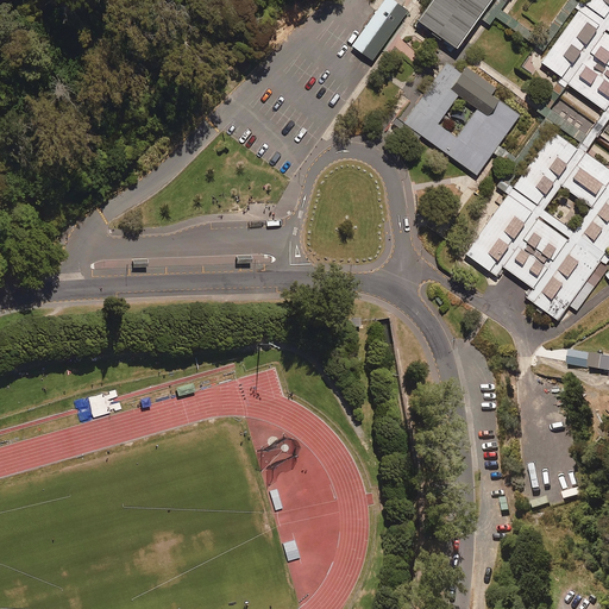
[(407,8),(395,0),(381,0),(376,8),(351,43),(371,58),(407,8)]
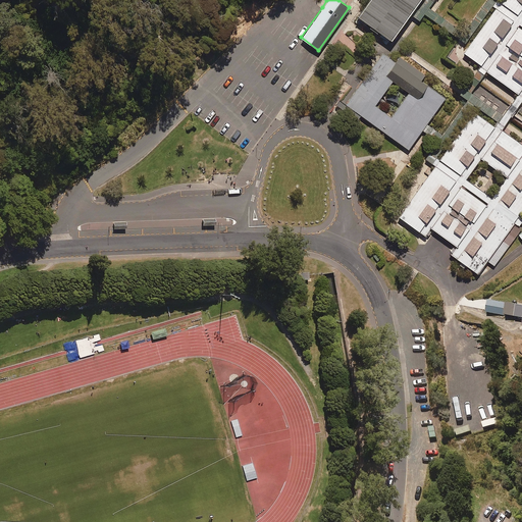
[(356,13),(389,38),(417,0),(432,0),(433,0),(364,0),(365,0),(356,13)]
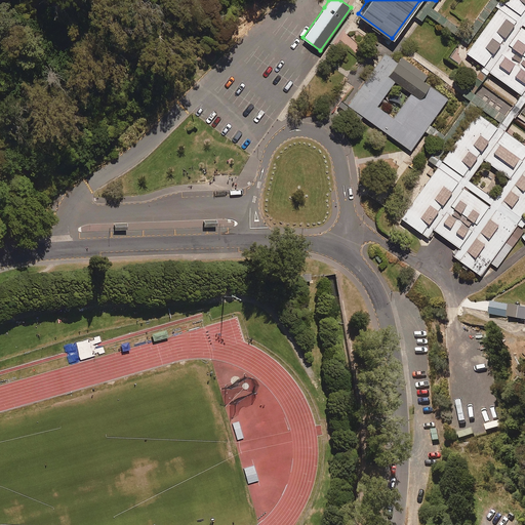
[(524,0),(499,0),(463,51),(524,94),(524,0)]
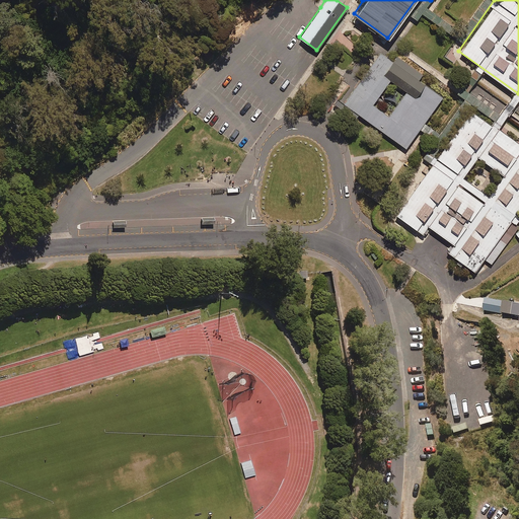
[(418,79),(422,73),(396,55),(392,61),(379,51),(342,103),(336,99),(329,108),(351,123),(357,114),(405,148),(442,96),(418,79)]
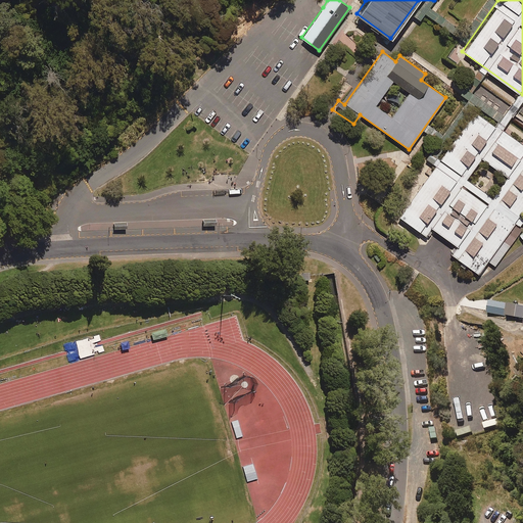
[(457,246),(450,254),(477,273),(522,209),(522,145),(474,110),(397,216),(425,235),(430,227),(457,246)]
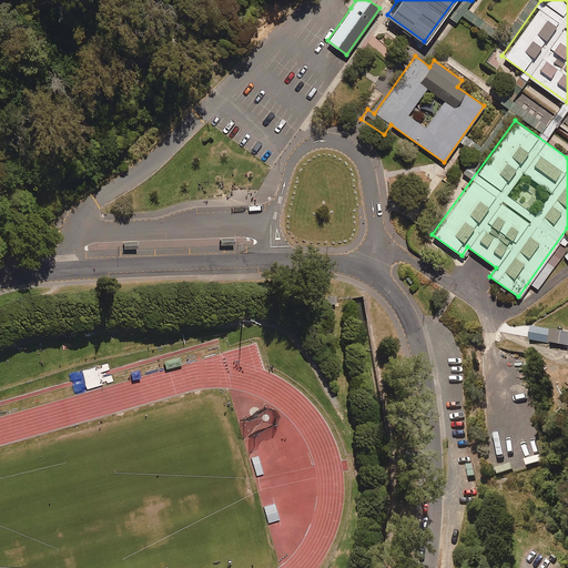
[(325,296),(326,302),(327,302),(327,306),(332,306),(336,306),(336,300),(336,296),(325,296)]
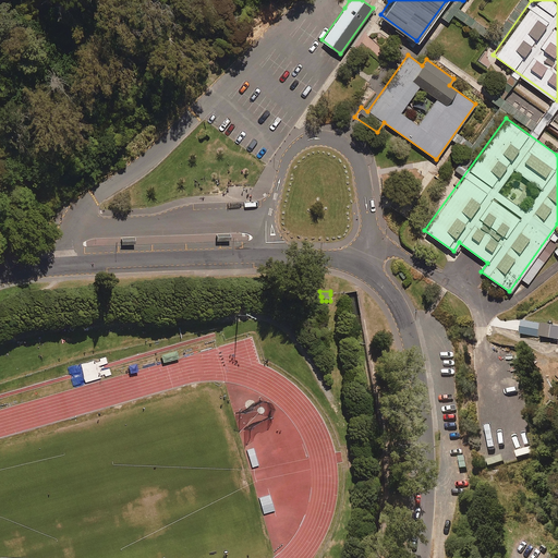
[(542,324),(521,320),(519,334),(540,337),(542,324)]
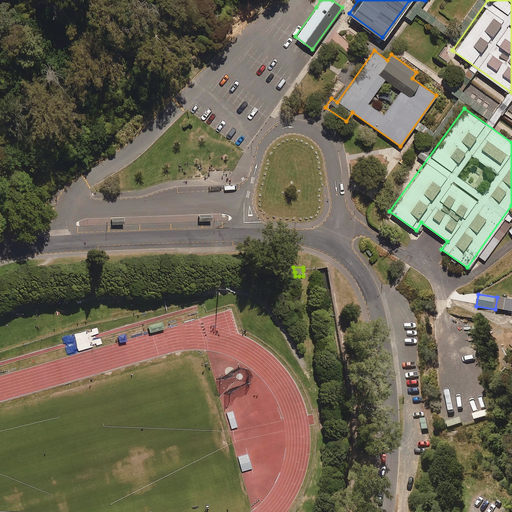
[(233,411),(227,413),(232,429),(238,427),(233,411)]
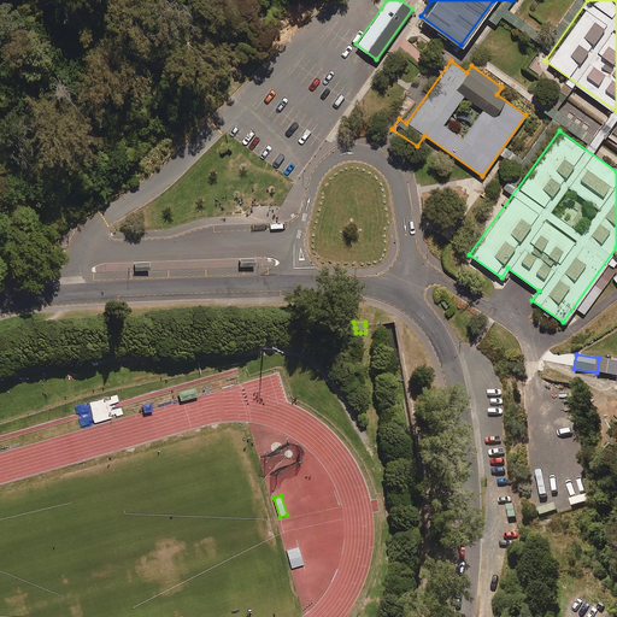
[(299,547),(287,551),(292,569),(304,565),(299,547)]
